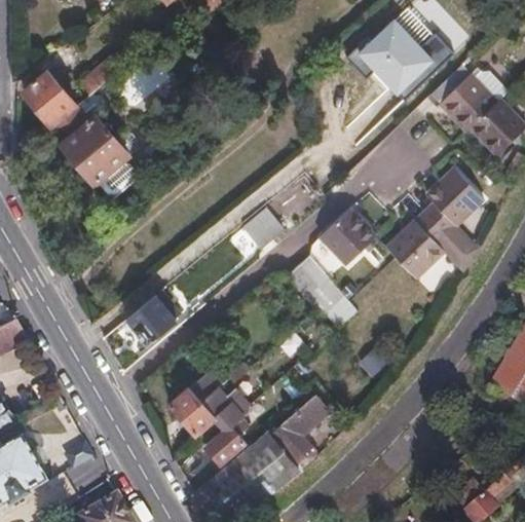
[(435,58),(395,13),(358,47),(399,91),(435,58)]
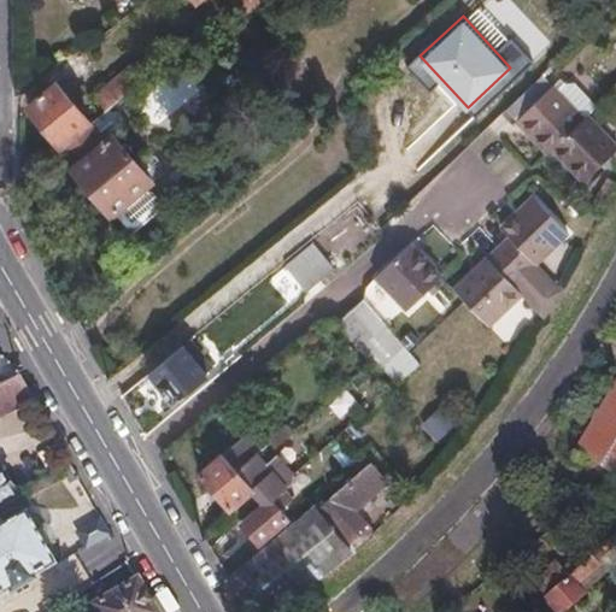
[(130,62),(104,84),(115,96),(141,75),(130,62)]
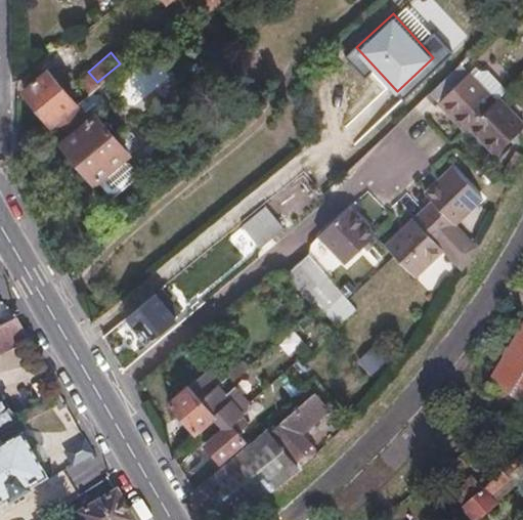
[(477,65),(468,74),(490,97),(504,85),(485,66),(477,65)]
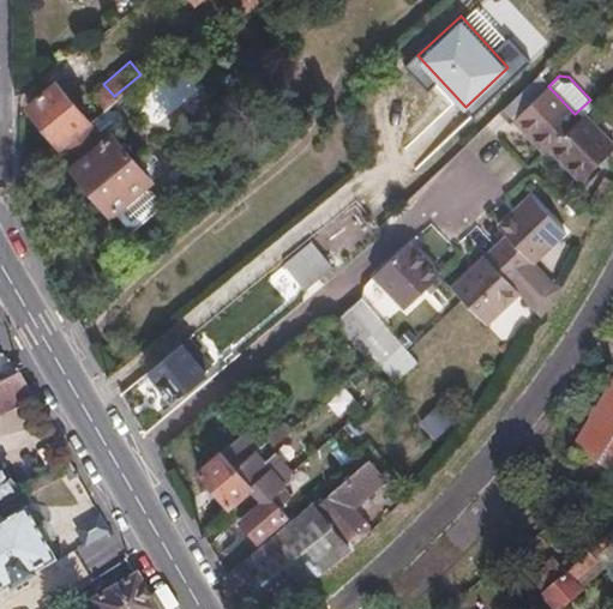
[(26,103),(58,143),(86,120),(54,82),(26,103)]
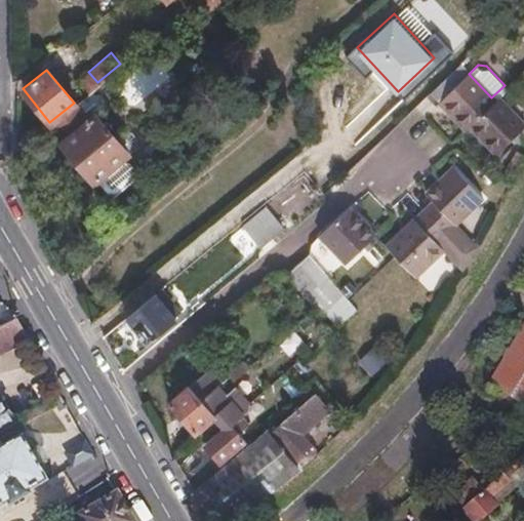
[(78,80),(87,91),(97,82),(88,72),(78,80)]
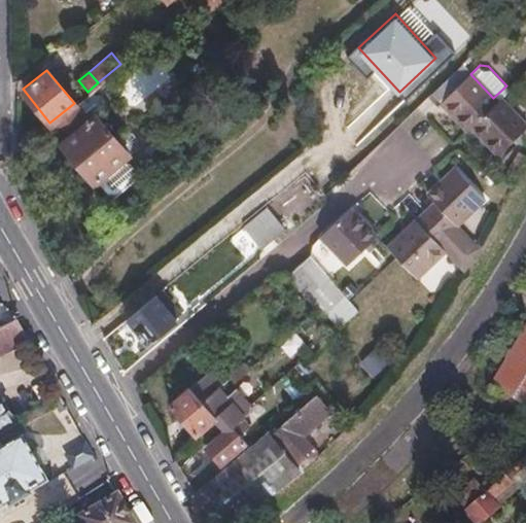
[(463,81),(455,72),(432,93),(468,130),(471,127),(497,102),(493,98),(470,74),(463,81)]
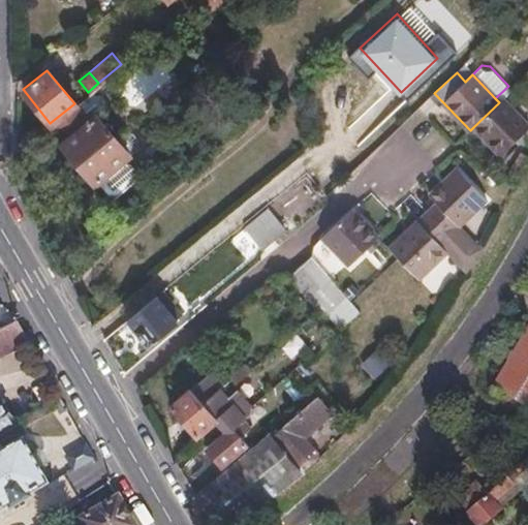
[(527,127),(527,124),(503,99),(499,102),(473,127),(500,155),(527,127)]
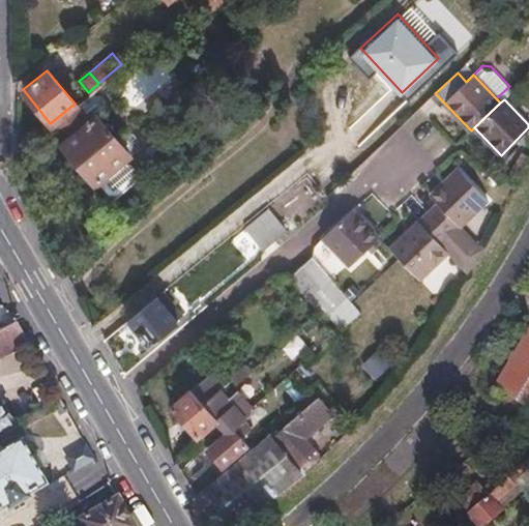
[(61,141),(70,152),(103,126),(93,114),(87,119),(75,104),(50,123),(63,139),(61,141)]
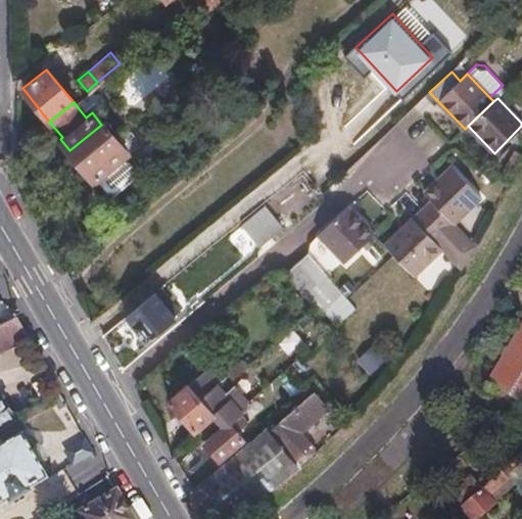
[(124,137),(114,126),(75,158),(95,183),(129,156),(117,142),(124,137)]
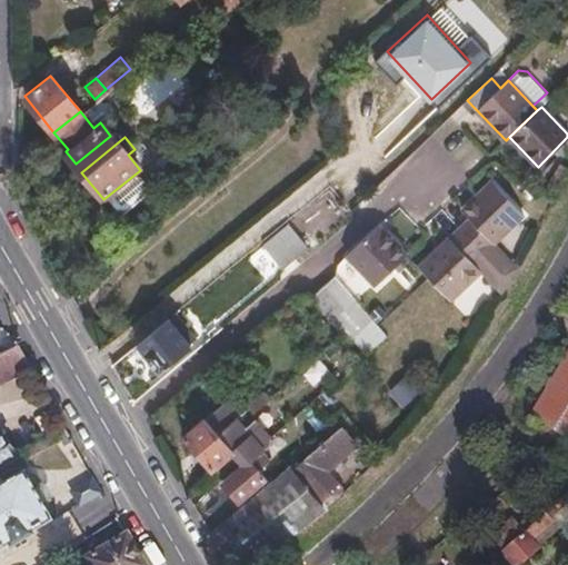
[(460,228),(484,253),(495,243),(525,215),(492,182),(461,210),(470,219),(460,228)]
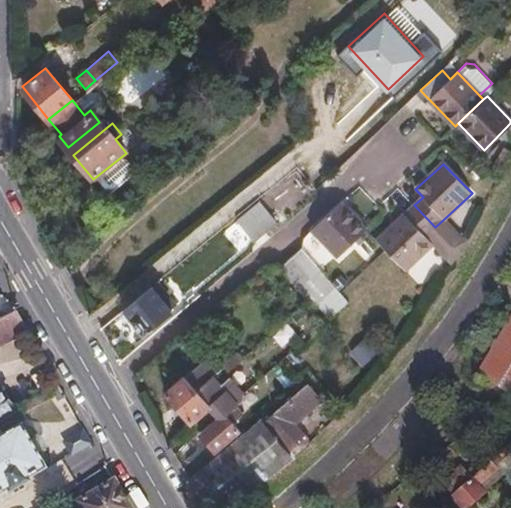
[(249,211),(266,232),(277,223),(260,203),(249,211)]
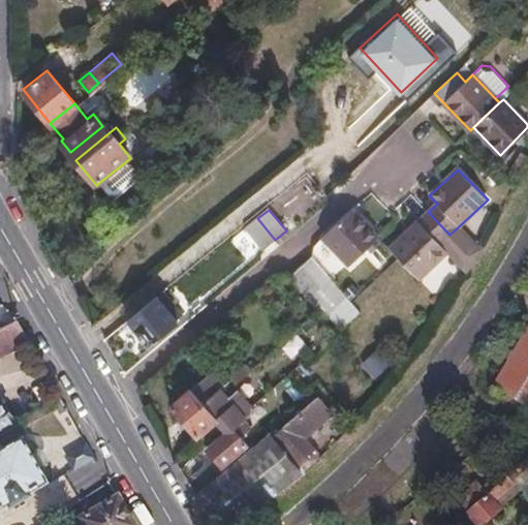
[(347,265),(378,237),(352,210),(321,238),(347,265)]
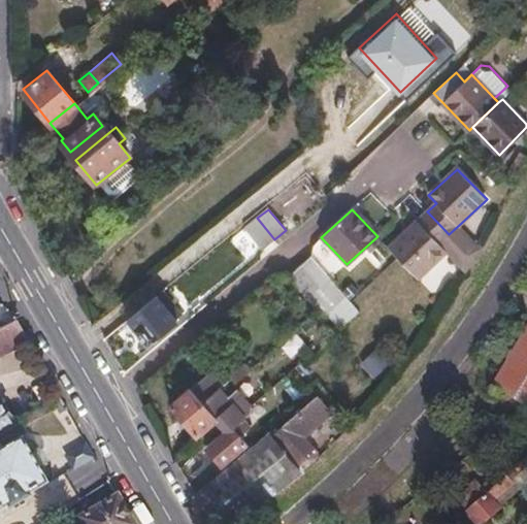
[(439,242),(449,234),(427,211),(389,248),(397,256),(416,276),(445,251),(446,250),(439,242)]
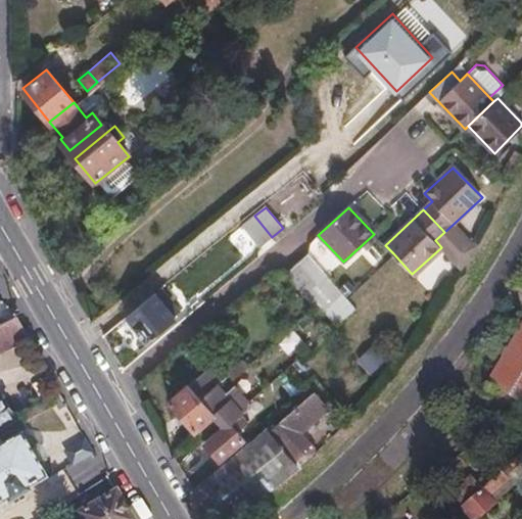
[(259,247),(272,237),(254,216),(242,227),(259,247)]
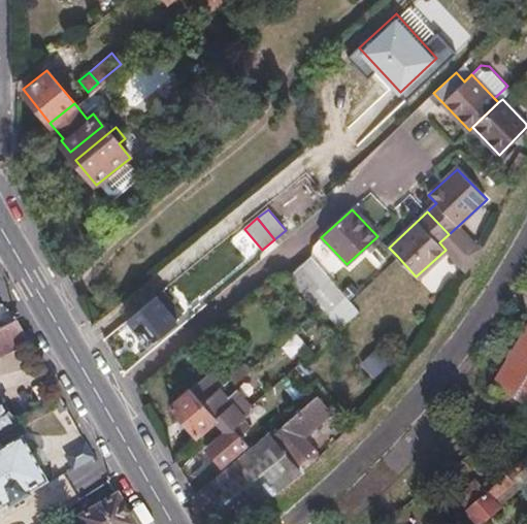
[(449,234),(474,260),(481,247),(459,225),(449,234)]
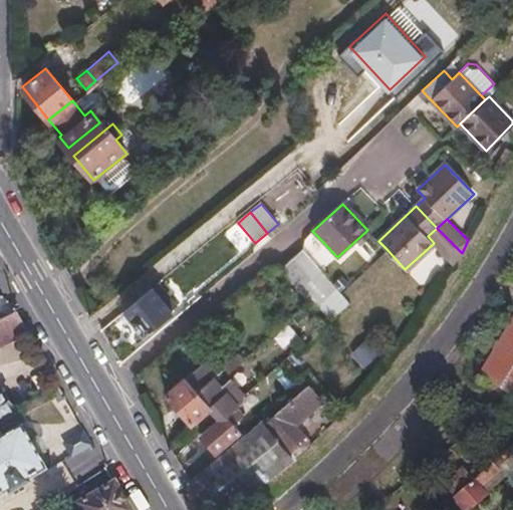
[(434,243),(433,244),(454,266),(462,253),(437,228),(428,236),(434,243)]
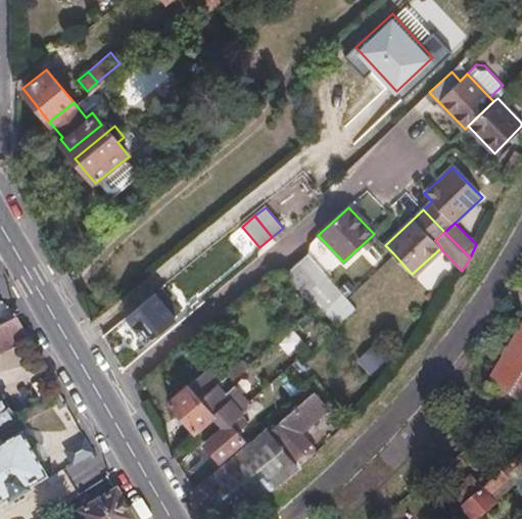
[(313,283),(324,273),(307,254),(296,264),(313,283)]
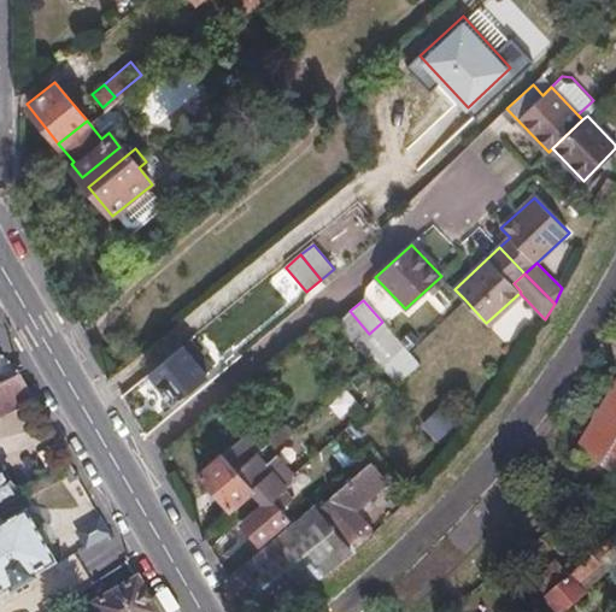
[(335,323),(356,345),(369,334),(350,311),(335,323)]
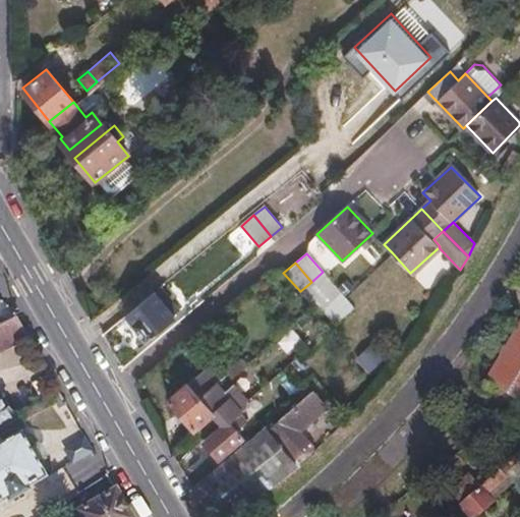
[(316,303),(336,324),(355,307),(345,296),(323,272),(311,282),(300,291),(313,307),(316,303)]
